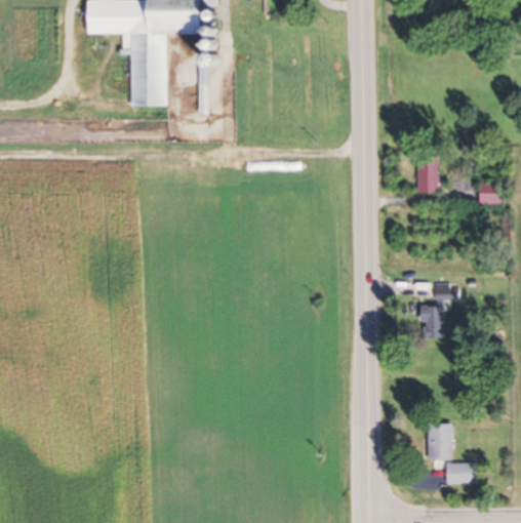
[(89,34),(121,34),(121,48),(132,48),(132,107),(168,106),(167,35),(206,35),(205,0),(88,0),(89,34)]
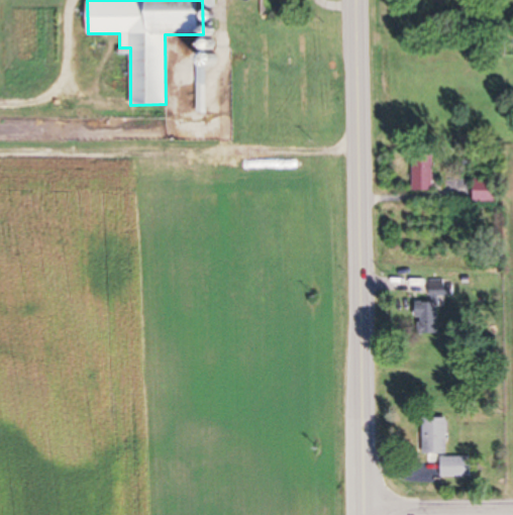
[(195,111),(204,111),(204,65),(195,65),(195,111)]
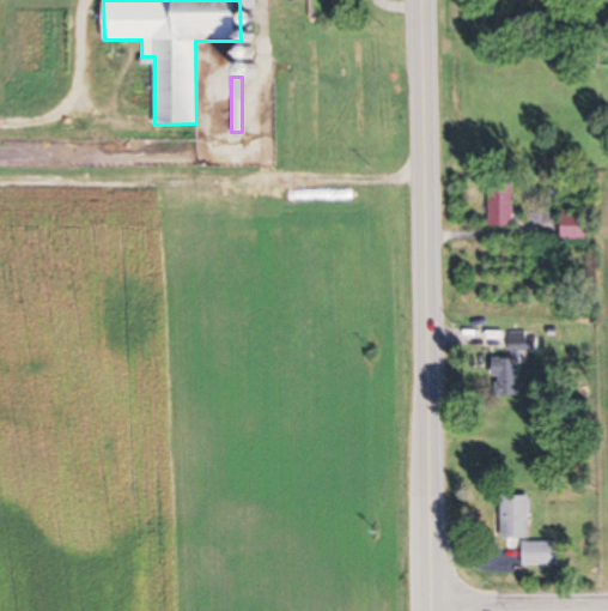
[(488,224),(514,224),(514,176),(488,176),(488,224)]
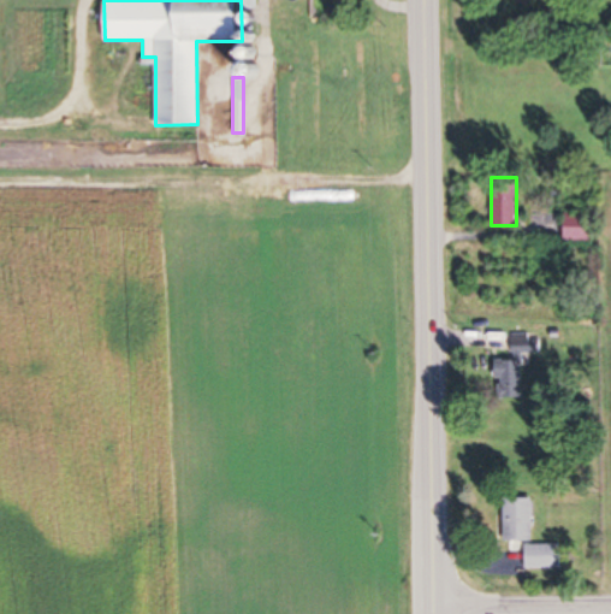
[(562,240),(589,240),(589,212),(562,212),(562,240)]
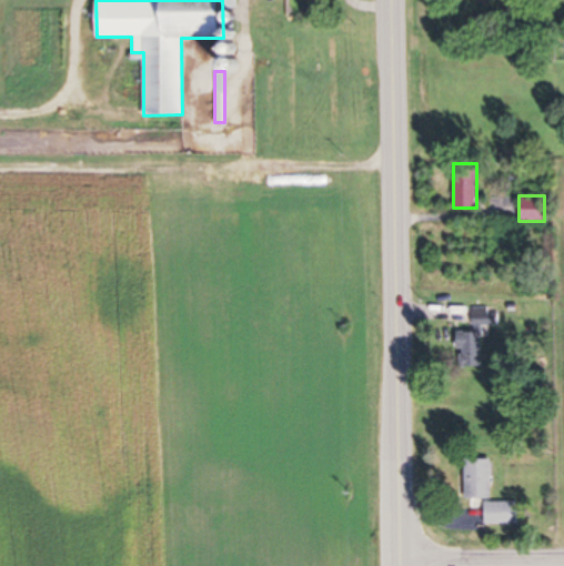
[(479,363),(477,323),(495,323),(494,310),(485,311),(485,304),(467,305),(469,330),(454,330),(455,364),(479,363)]
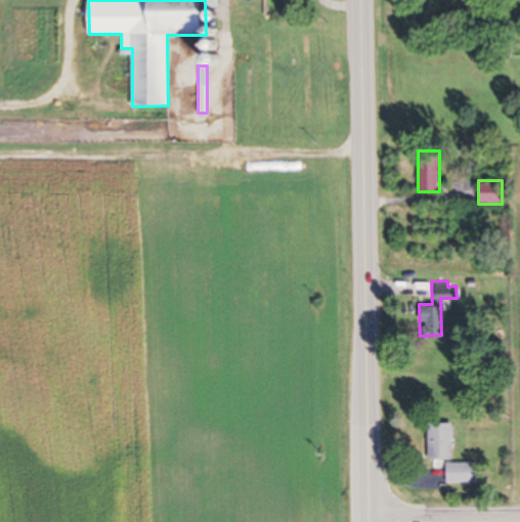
[(450,421),(427,421),(427,458),(450,458),(450,421)]
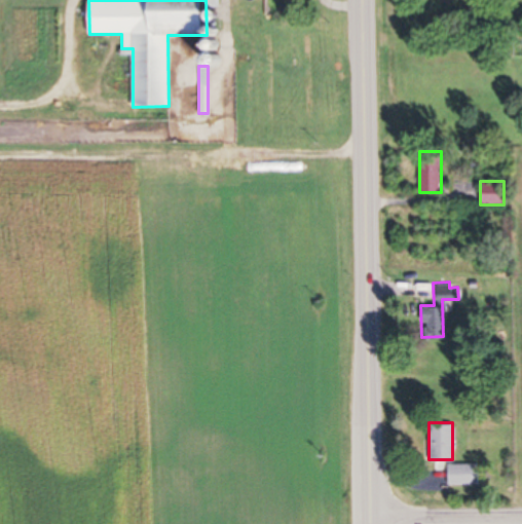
[(445,483),(478,483),(478,463),(445,463),(445,483)]
